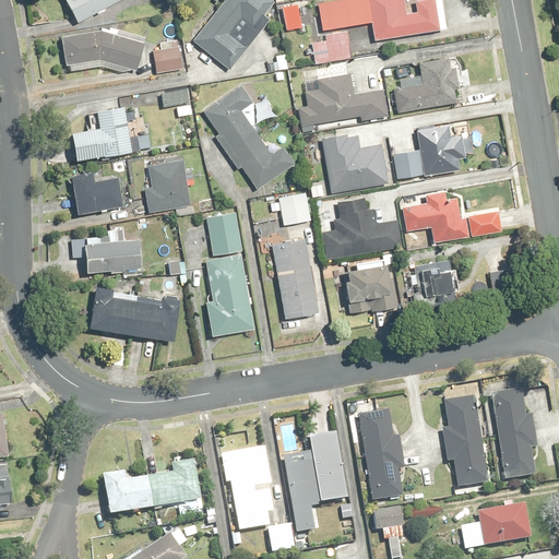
[(67,0),(79,23),(123,0),(67,0)]
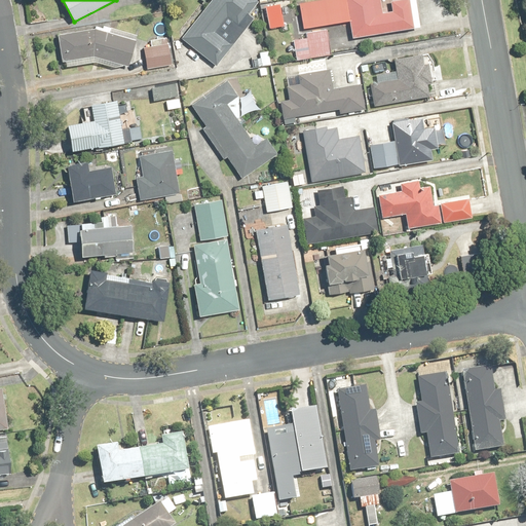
[(217,67),(255,19),(249,14),(258,2),(255,0),(200,0),(209,6),(182,39),(217,67)]
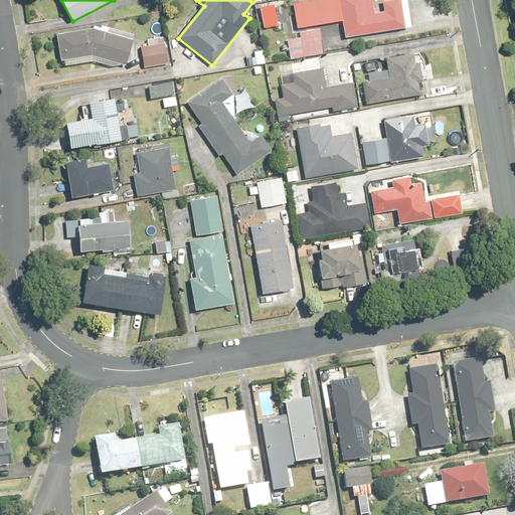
[(412,27),(408,0),(398,0),(384,2),(385,12),(374,13),(372,0),(320,0),(294,4),(298,27),(338,21),(337,10),(342,9),(346,36),(412,27)]
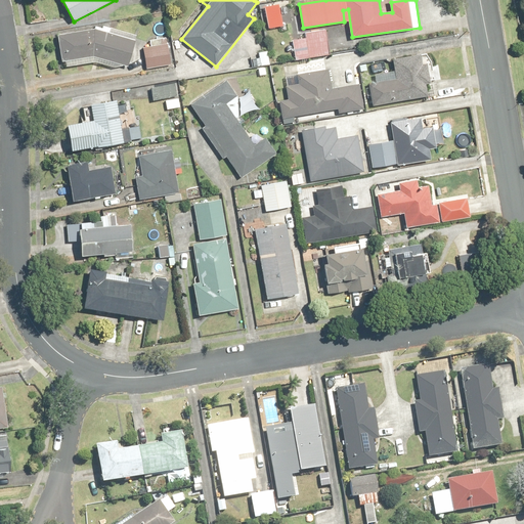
[(96,29),(58,35),(63,62),(67,61),(68,67),(95,62),(128,72),(136,40),(96,29)]
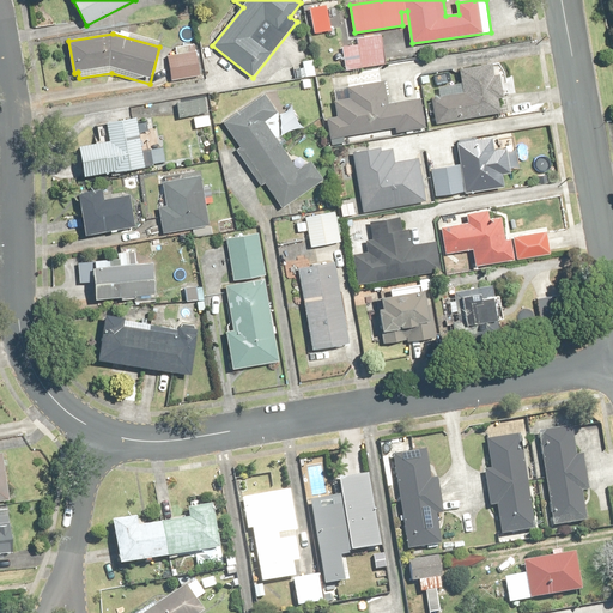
[(387,64),(382,36),(358,40),(359,46),(343,48),(347,71),(387,64)]
